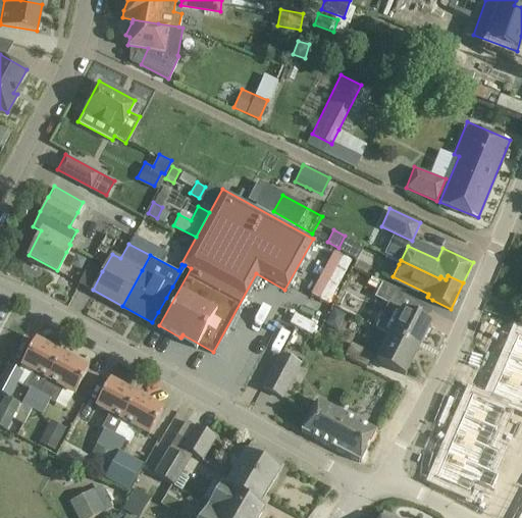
[(351,281),(358,279),(361,272),(353,268),(347,279),(351,281)]
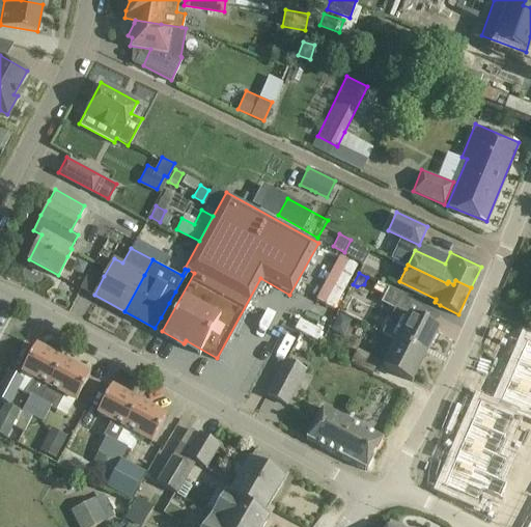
[(412,298),(387,285),(379,300),(394,307),(403,312),(404,311),(412,298)]
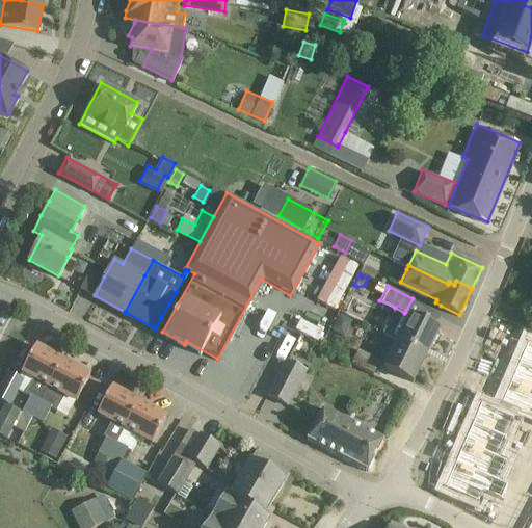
[(395,308),(382,332),(396,339),(425,353),(437,328),(419,319),(405,312),(404,313),(395,308)]
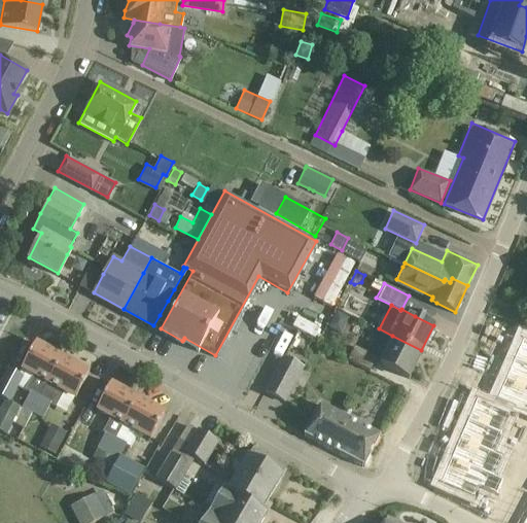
[(327,324),(340,330),(348,316),(336,310),(327,324)]
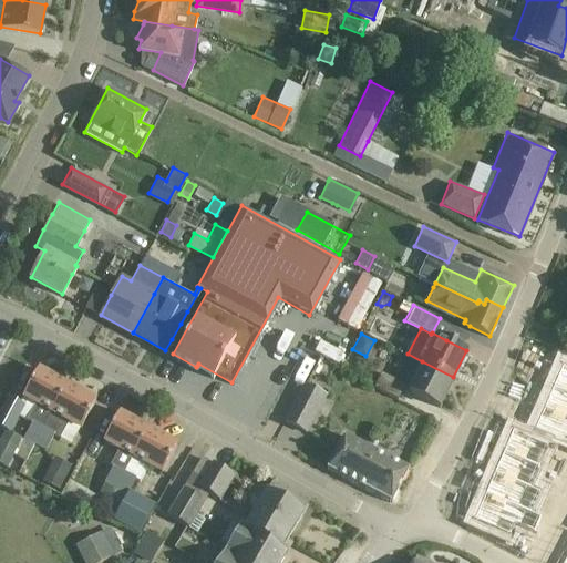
[(453,377),(422,361),(409,388),(419,393),(439,403),(453,377)]
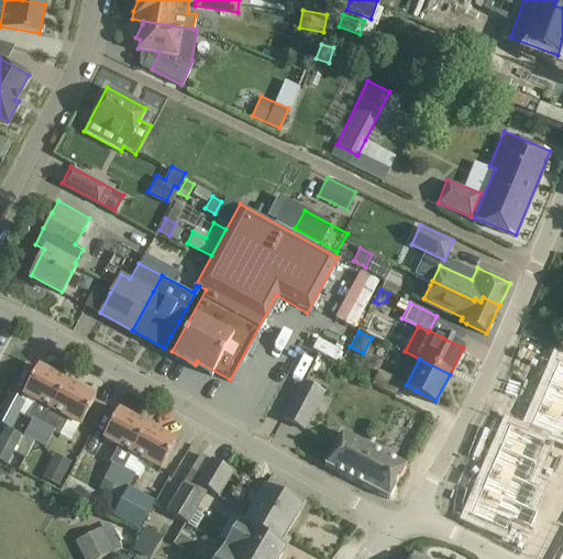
[(562,361),(558,360),(549,381),(562,386),(562,361)]
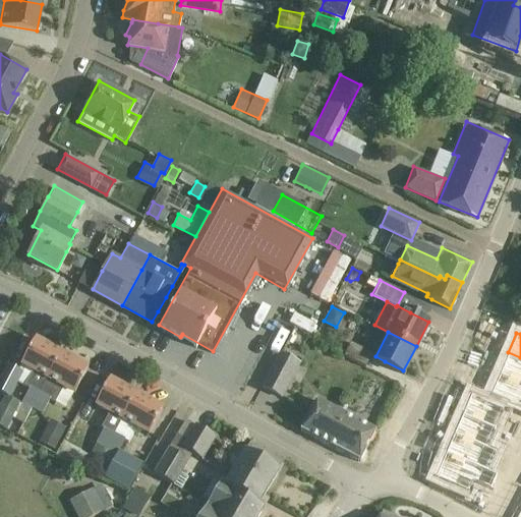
[(27,386),(15,409),(12,415),(22,421),(23,421),(32,406),(39,392),(61,351),(35,337),(25,354),(20,362),(17,368),(22,370),(17,381),(23,384),(27,386)]
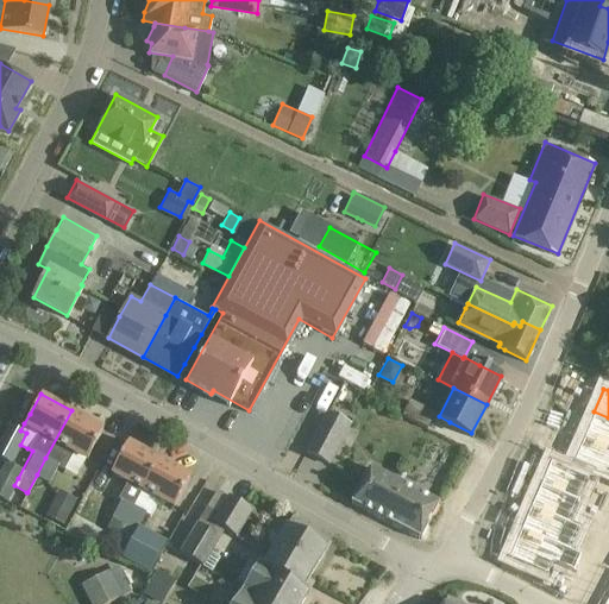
[(435,413),(407,397),(399,413),(427,428),(435,413)]
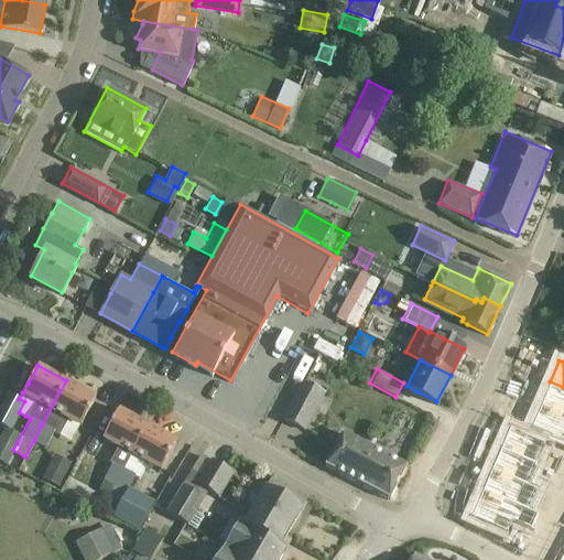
[(325,391),(302,379),(283,417),(306,429),(325,391)]
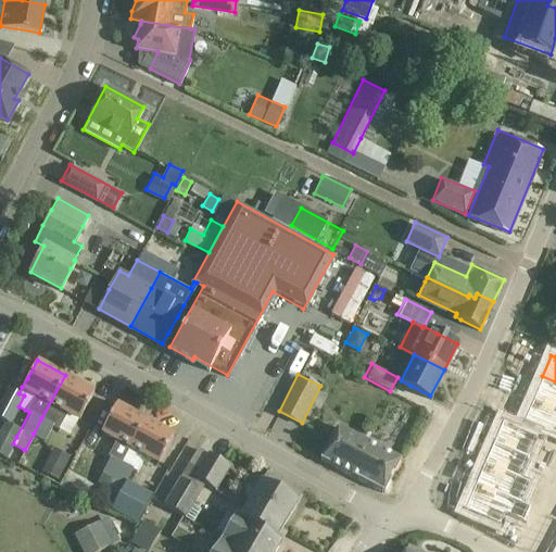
[(84,410),(93,390),(65,375),(41,418),(34,434),(45,439),(52,425),(58,427),(66,412),(78,418),(84,410)]
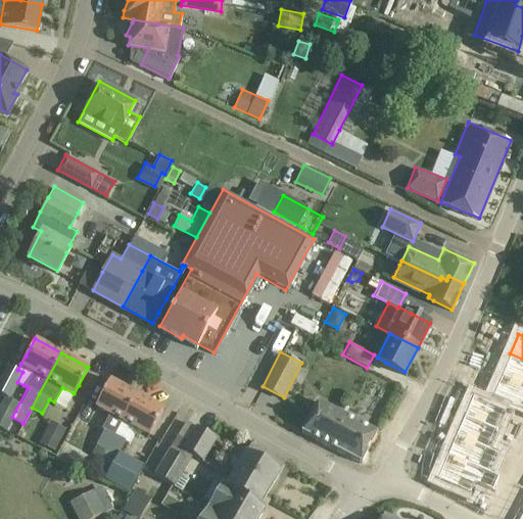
[(522,359),(510,354),(502,373),(522,382),(522,359)]
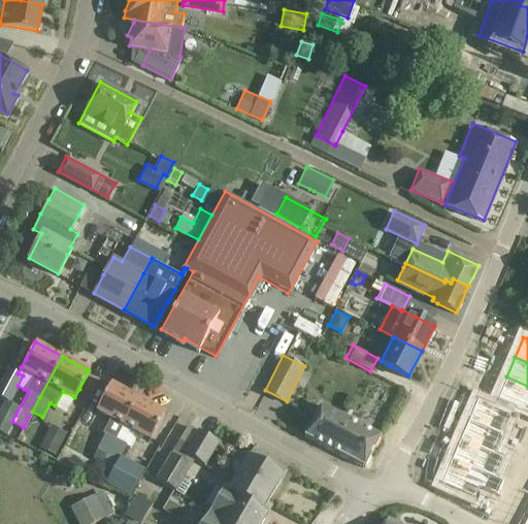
[(23,375),(7,368),(0,381),(0,396),(9,401),(23,375)]
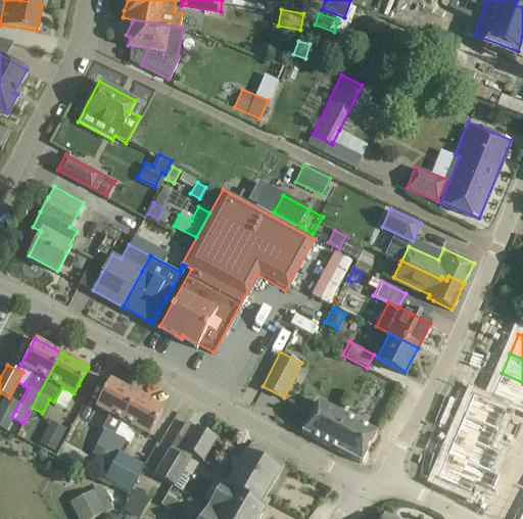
[(522,382),(502,373),(492,393),(522,406),(522,382)]
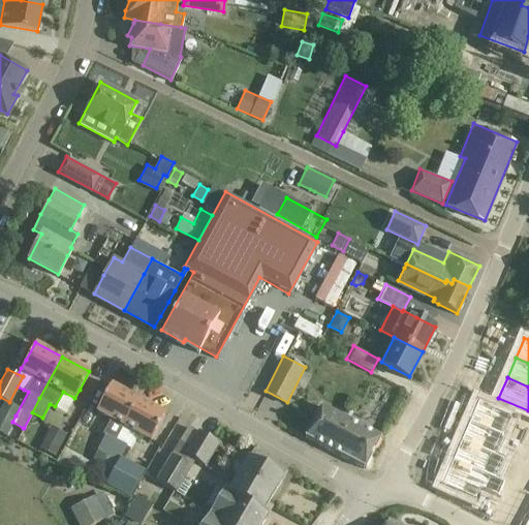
[(107,454),(116,438),(123,424),(137,398),(111,382),(96,409),(111,418),(102,433),(104,434),(97,448),(97,449),(93,458),(101,462),(106,453),(107,454)]
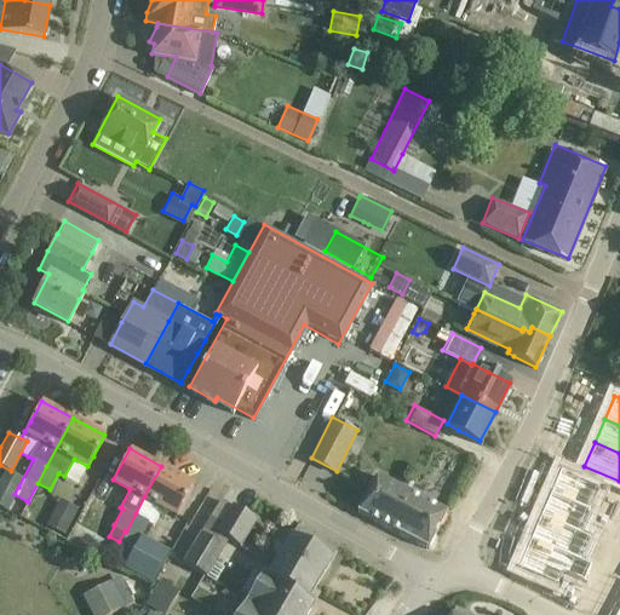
[(161,466),(144,496),(176,513),(193,483),(161,466)]
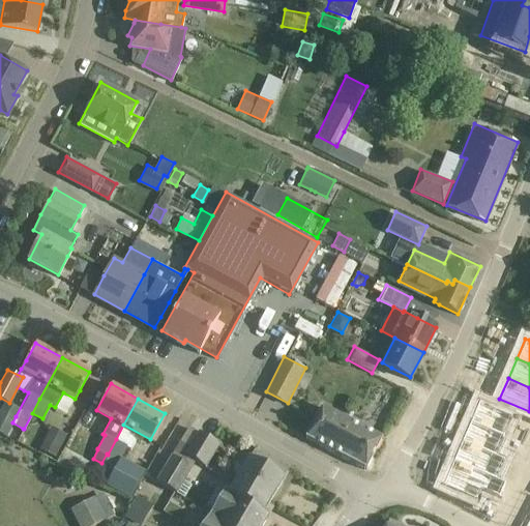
[(478,399),(470,419),(504,434),(512,413),(478,399)]
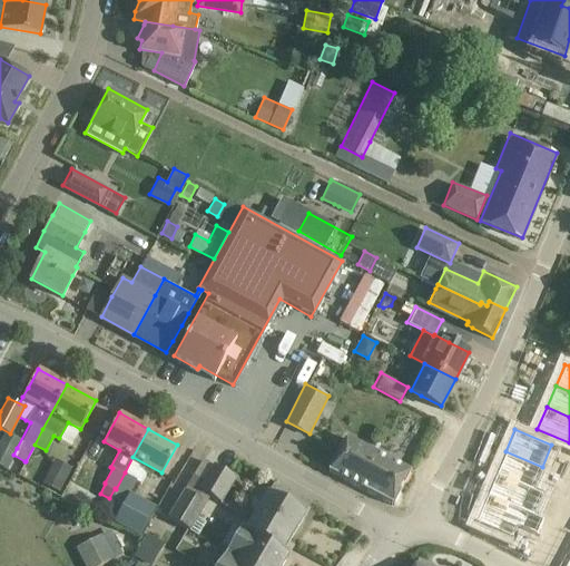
[(410,469),(345,436),(328,469),(380,496),(393,503),(410,469)]
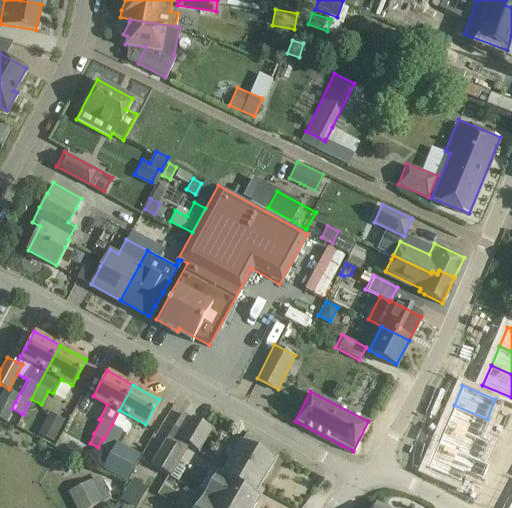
[(15,402),(0,394),(0,415),(6,419),(12,408),(15,402)]
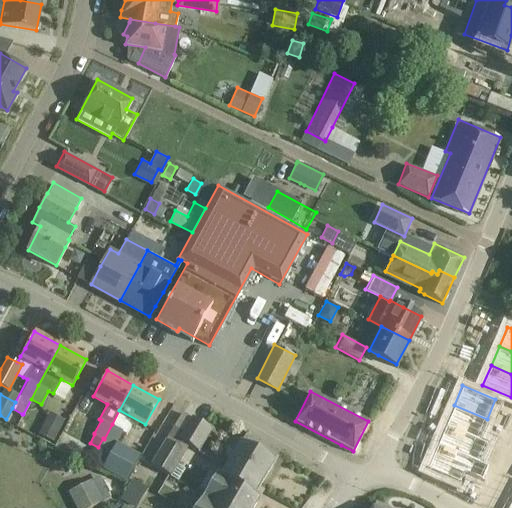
[(454,405),(446,424),(479,438),(479,437),(487,419),(454,405)]
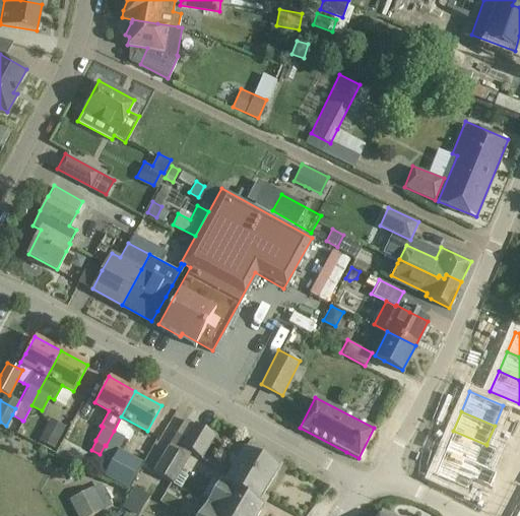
[(65,425),(50,417),(39,439),(54,447),(65,425)]
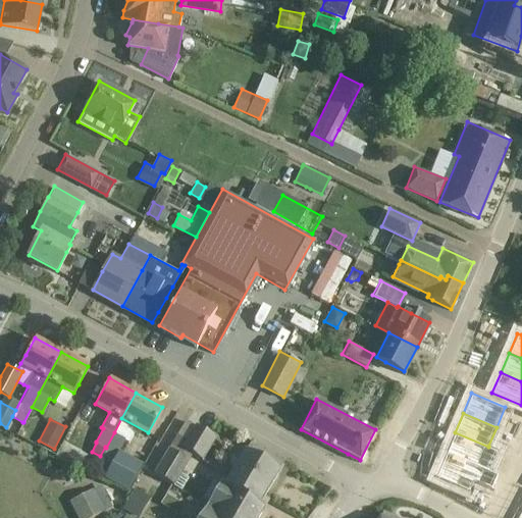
[(195,425),(181,447),(197,455),(203,459),(216,437),(209,433),(195,425)]
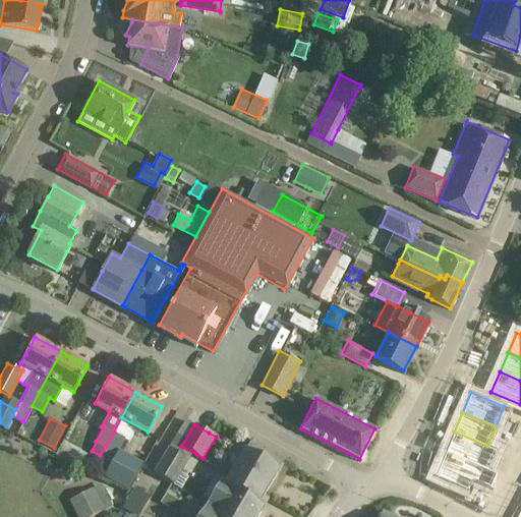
[(124,437),(114,432),(106,447),(116,452),(124,437)]
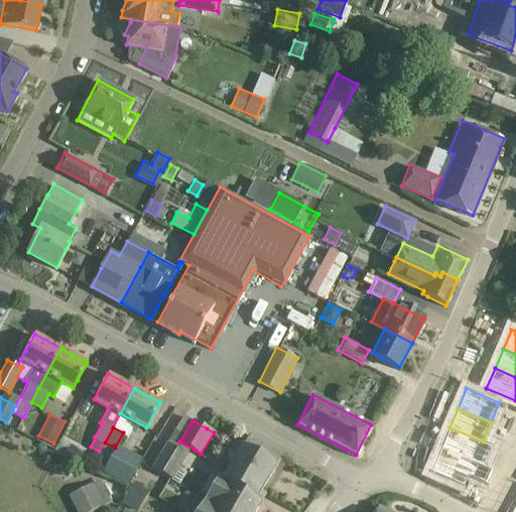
[(449,427),(441,445),(475,461),(475,460),(484,464),(492,444),(483,440),(483,441),(449,427)]
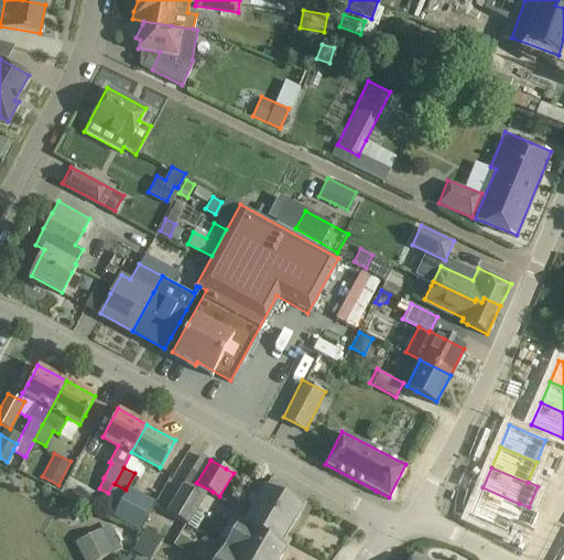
[(270,478),(249,514),(285,536),(306,499),(270,478)]
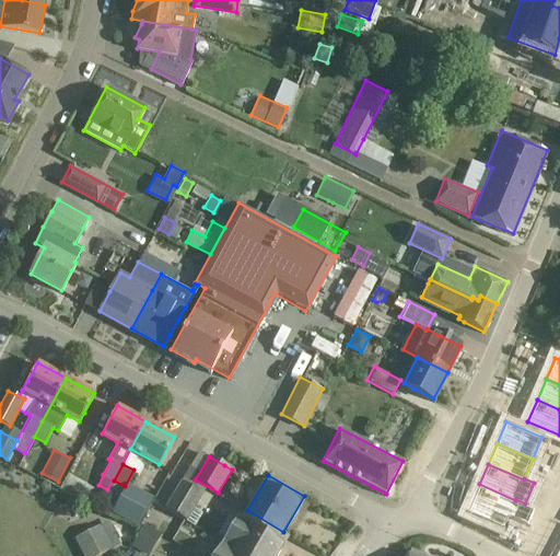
[(203,494),(181,481),(164,507),(187,521),(203,494)]
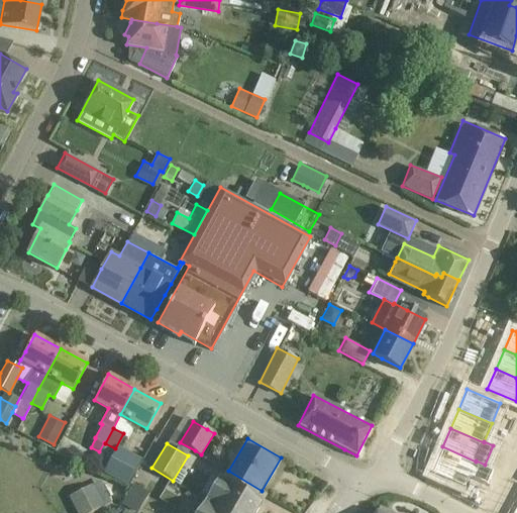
[(117,445),(102,472),(126,485),(141,458),(117,445)]
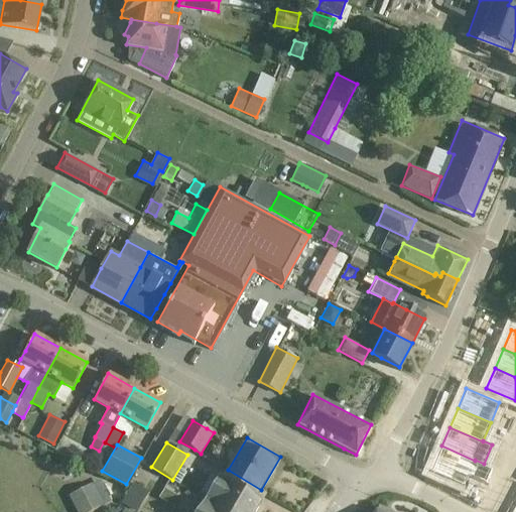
[(441,445),(430,471),(464,485),(469,475),(486,482),(493,468),(484,464),(475,460),(475,461),(441,445)]
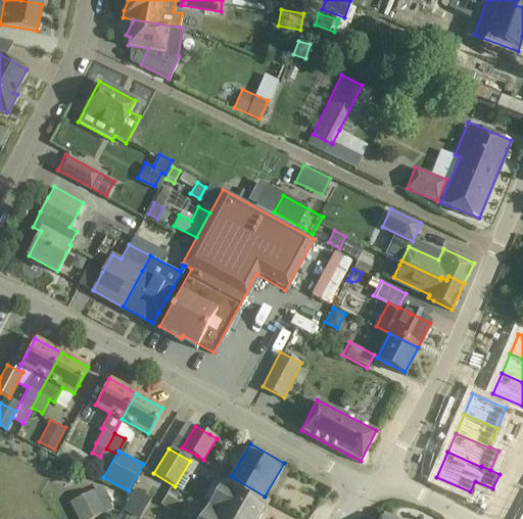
[(222,482),(208,505),(233,518),(257,518),(265,507),(259,504),(265,497),(231,476),(226,484),(222,482)]
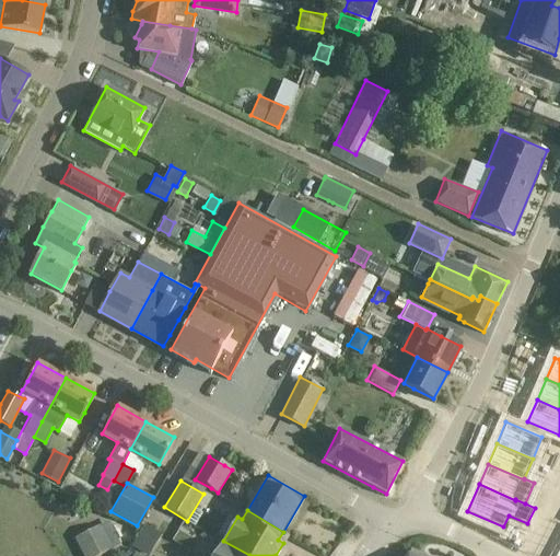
[(93,555),(112,547),(100,523),(74,535),(84,555),(93,555)]
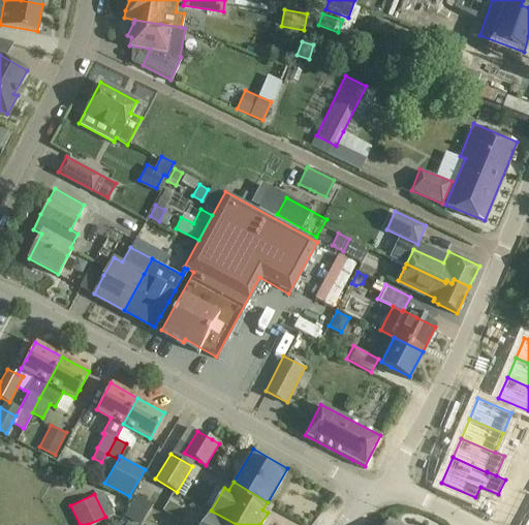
[(124,514),(136,521),(148,501),(136,494),(124,514)]
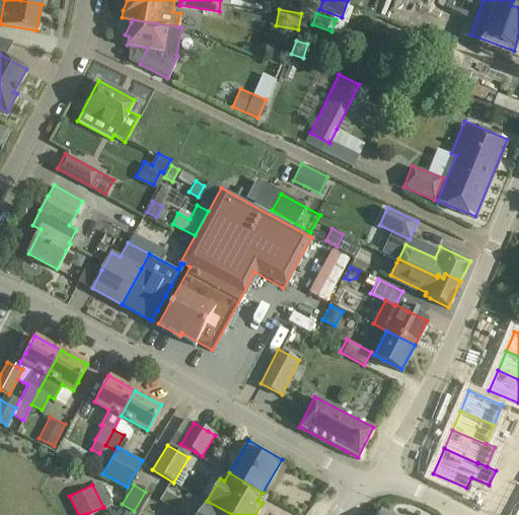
[(231,514),(207,501),(205,499),(195,514),(172,514),(171,514),(231,514)]
